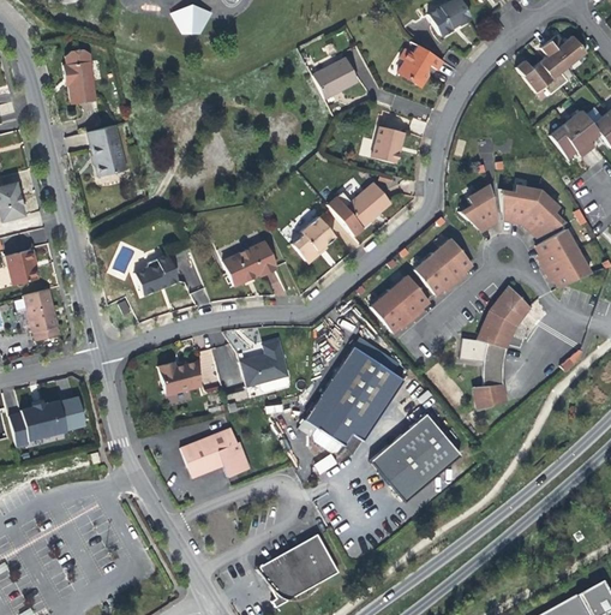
[(468,22),(472,19),(460,0),(457,0),(430,16),(441,35),(448,36),(453,34),(450,29),(457,25),(463,28),(471,24),(468,22)]
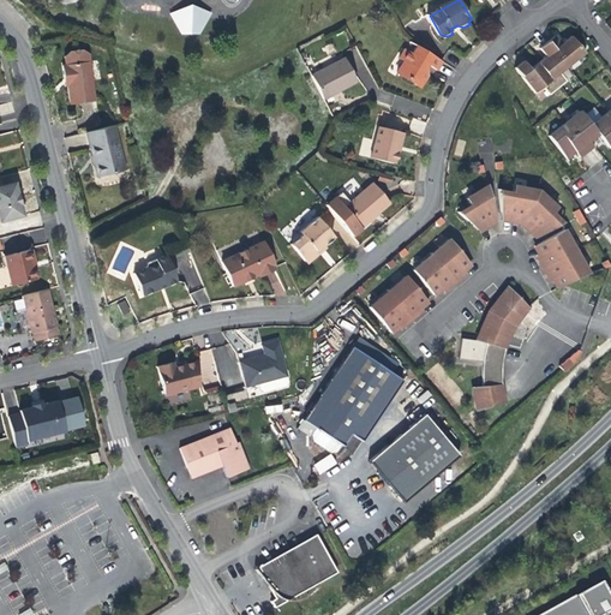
[(193,5),(173,13),(185,34),(202,34),(213,12),(193,5)]
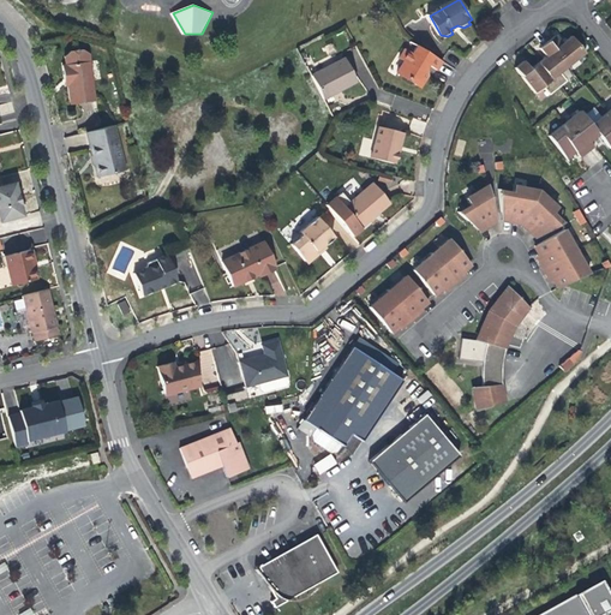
[(563,72),(586,53),(573,36),(569,40),(565,42),(559,35),(543,48),(549,57),(546,59),(539,64),(533,70),(527,61),(517,69),(537,93),(545,85),(552,94),(569,79),(563,72)]
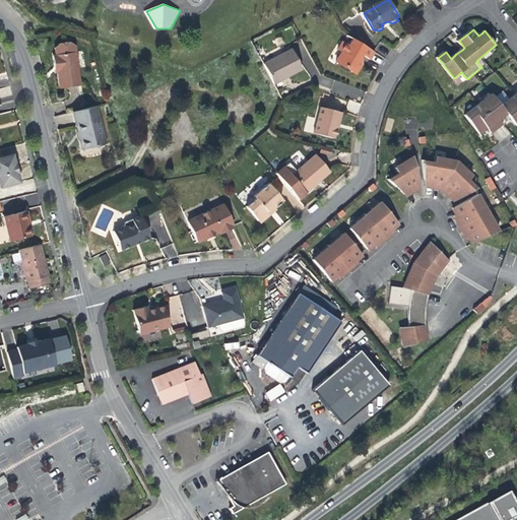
[(373,61),(378,53),(356,39),(351,46),(344,42),(338,52),(343,55),(338,63),(359,75),(364,65),(364,60),(365,59),(366,57),(373,61)]
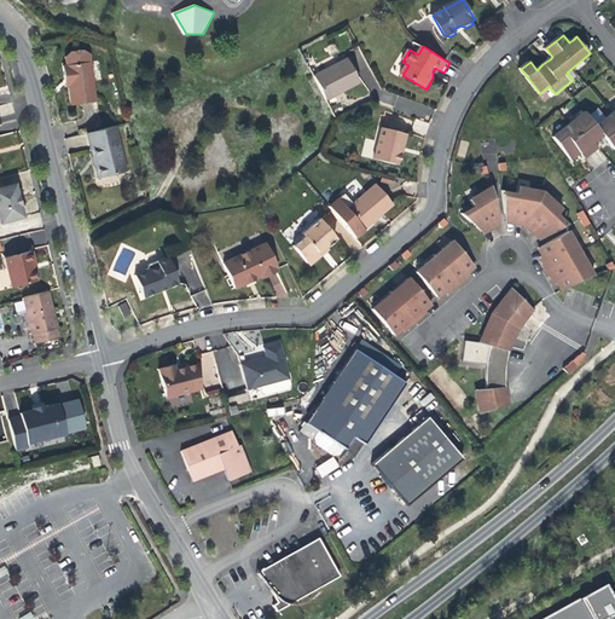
[(69,56),(69,64),(93,62),(92,53),(86,50),(74,51),(69,56)]
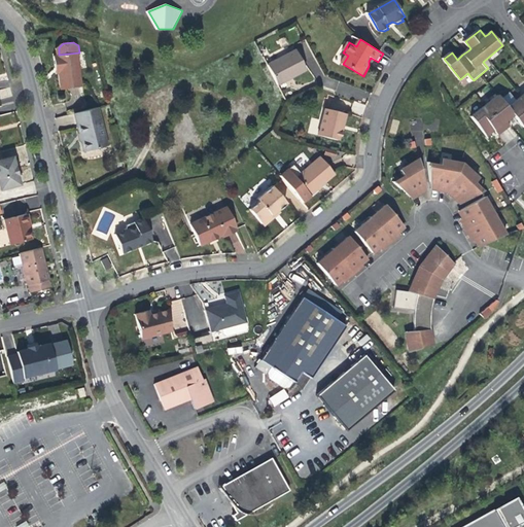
[(269,64),(279,84),(297,74),(309,69),(298,48),(269,64)]
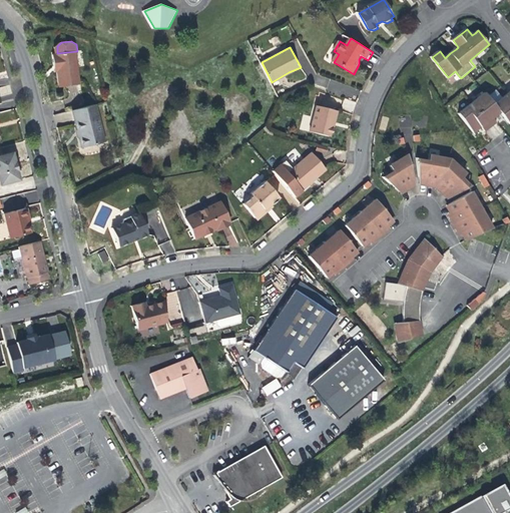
[(77,51),(57,53),(54,54),(55,65),(56,73),(60,72),(61,86),(80,85),(77,51)]
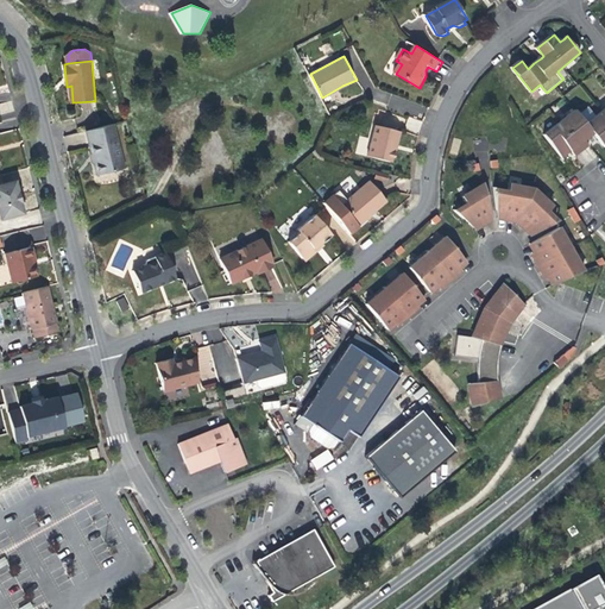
[(590,136),(596,132),(588,124),(578,110),(562,121),(585,150),(592,145),(586,138),(590,136)]
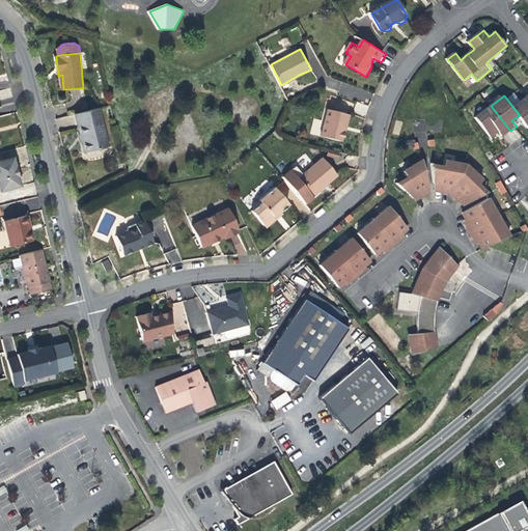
[(527,98),(513,108),(520,115),(527,124),(527,98)]
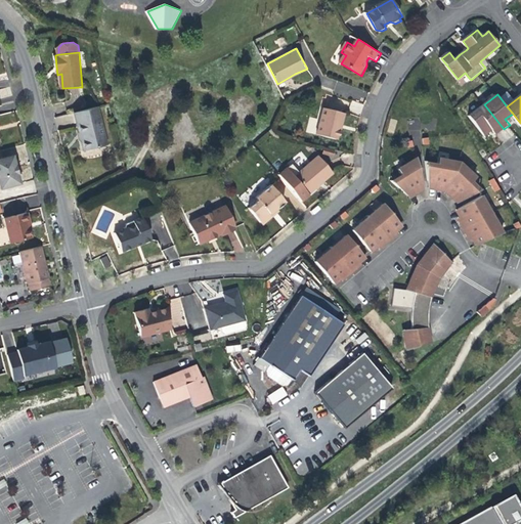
[(504,129),(484,104),(471,115),(486,134),(489,131),(493,128),(497,134),(504,129)]
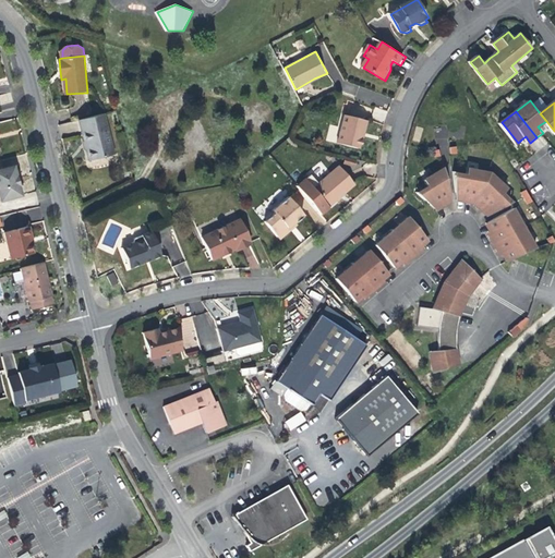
[(108,112),(82,119),(87,141),(92,160),(118,154),(108,112)]
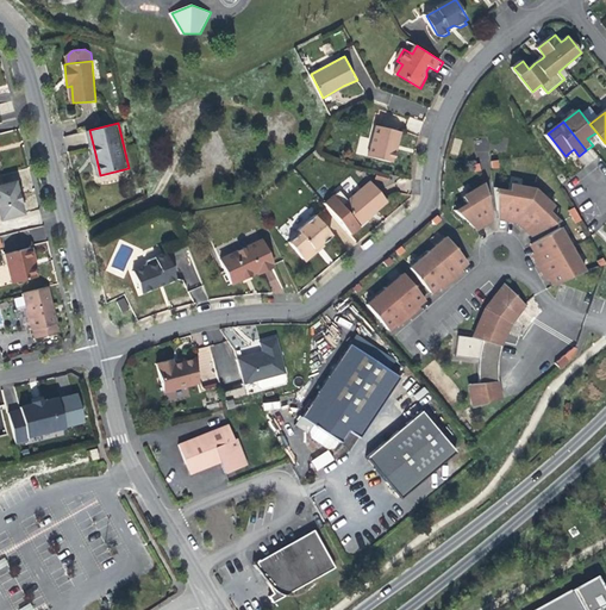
[(404,132),(380,126),(373,157),(397,163),(400,147),(404,132)]
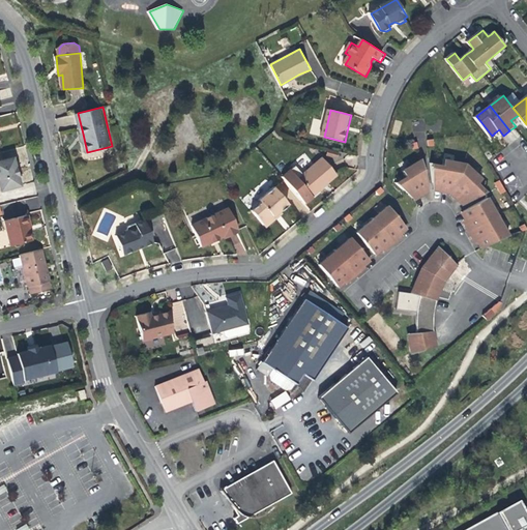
[(328,157),(342,162),(345,154),(331,149),(328,157)]
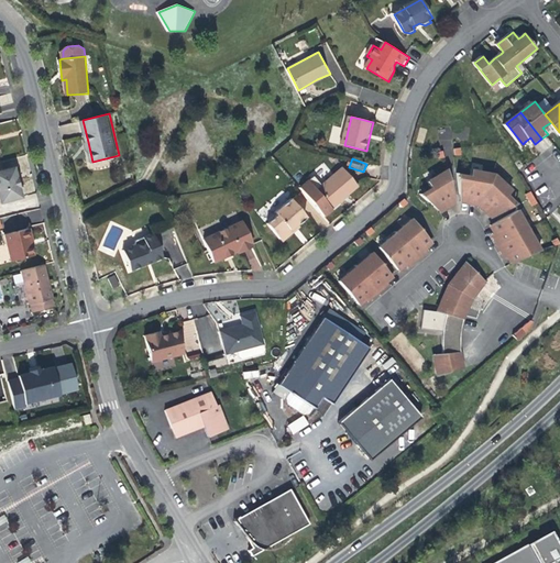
[(299,186),(325,216),(333,207),(332,206),(343,197),(359,184),(343,166),(322,184),(315,174),(299,186)]
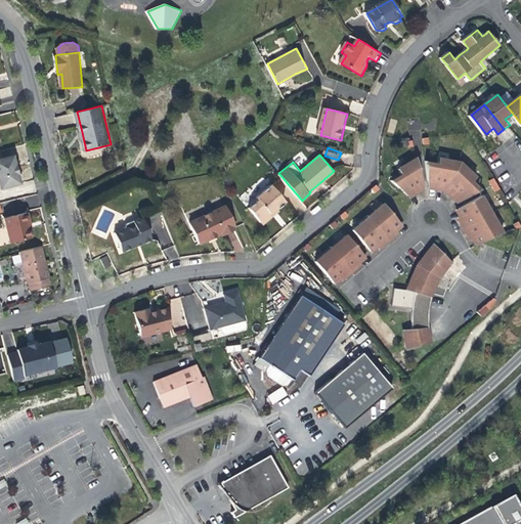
[(14,157),(0,160),(0,183),(1,189),(22,185),(18,173),(14,157)]
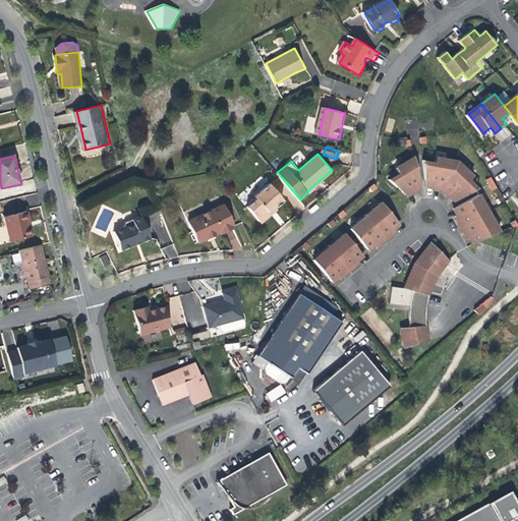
[(455,161),(438,157),(436,163),(423,165),(425,179),(438,181),(436,187),(444,190),(450,195),(456,189),(462,199),(474,191),(465,178),(469,169),(455,161)]
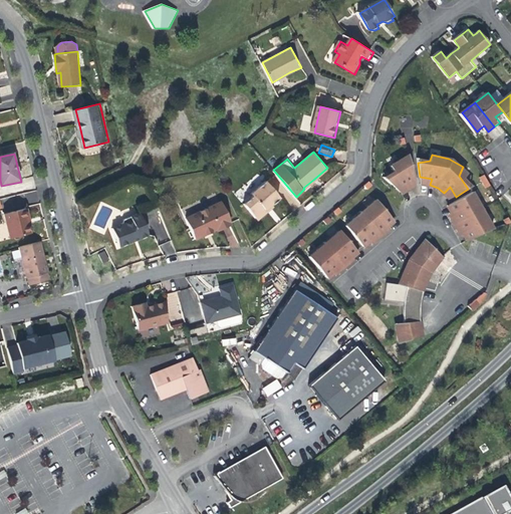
[(417,187),(409,156),(391,165),(394,173),(386,179),(397,188),(405,183),(409,190),(417,187)]
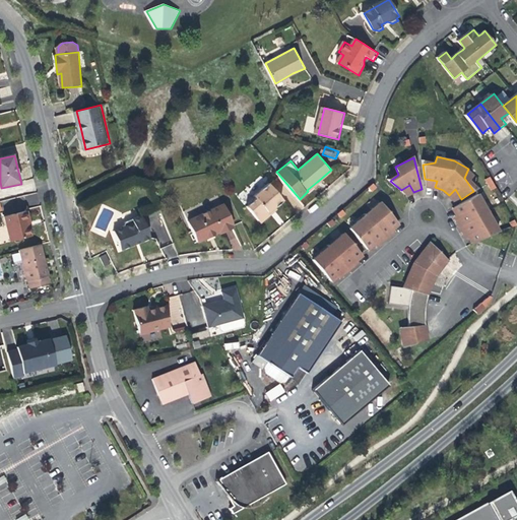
[(494,191),(500,188),(494,177),(488,179),(494,191)]
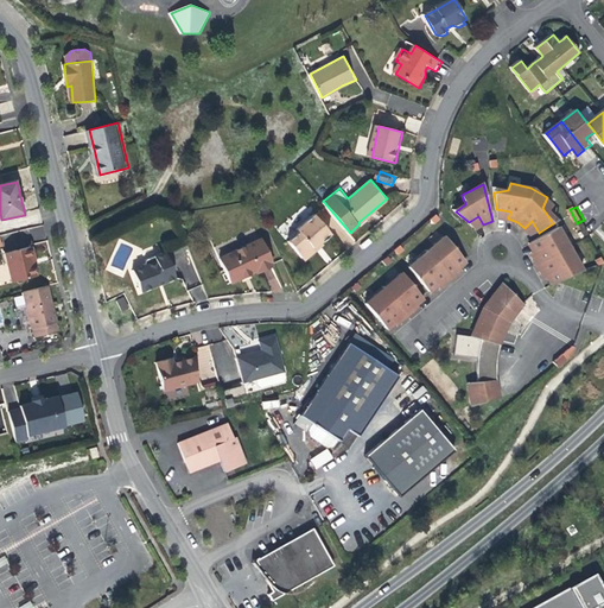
[(497,217),(508,219),(510,211),(496,209),(497,217)]
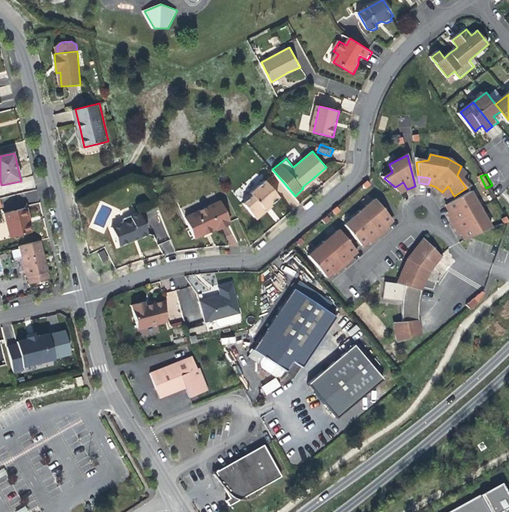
[(368,181),(363,185),(367,190),(372,186),(368,181)]
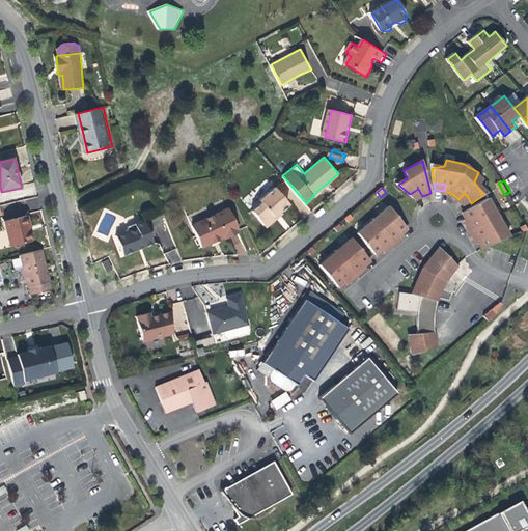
[(418,189),(410,194),(416,199),(422,196),(418,189)]
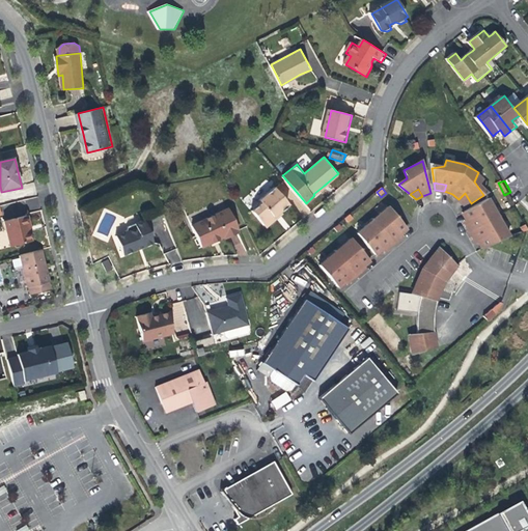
[(281,213),(287,206),(274,191),(259,203),(262,205),(250,216),(266,233),(278,222),(275,218),(281,213)]
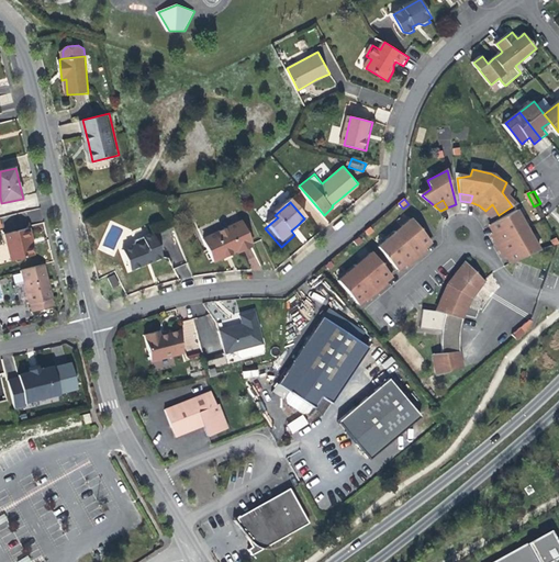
[(492,204),(485,211),(492,220),(499,215),(492,204)]
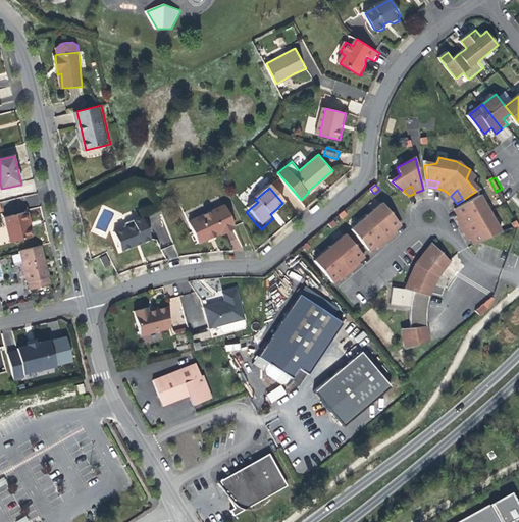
[(486,206),(480,195),(455,209),(461,219),(458,220),(466,236),(470,233),(476,244),(501,229),(494,218),(490,220),(483,208),(486,206)]
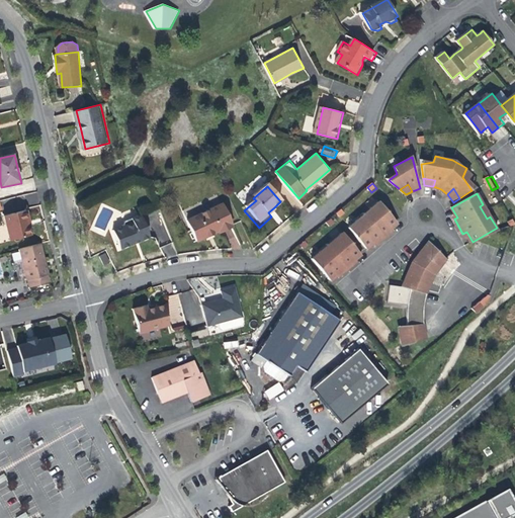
[(359,219),(348,228),(366,250),(376,242),(378,245),(392,234),(390,231),(398,224),(379,201),(369,209),(372,212),(361,222),(359,219)]
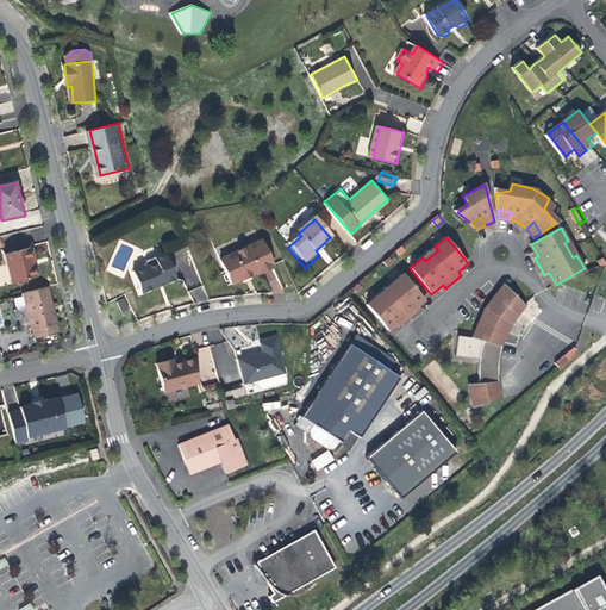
[(275,268),(262,241),(222,260),(233,282),(249,275),(255,272),(257,277),(275,268)]
